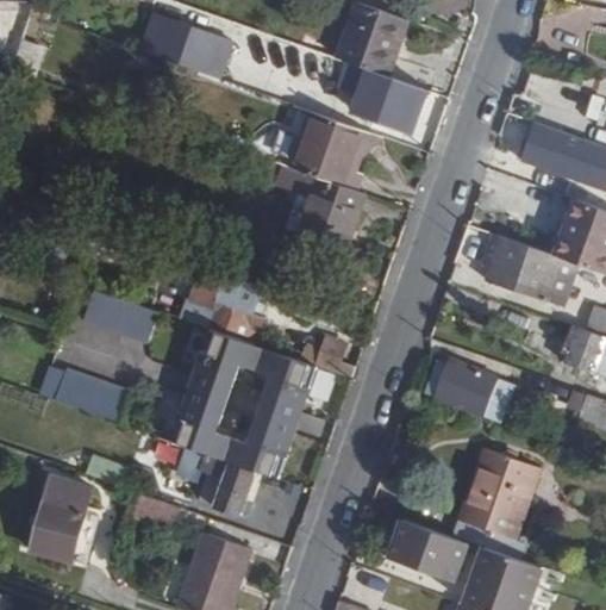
[(32,0),(32,1),(29,13),(47,19),(58,23),(66,0),(32,0)]
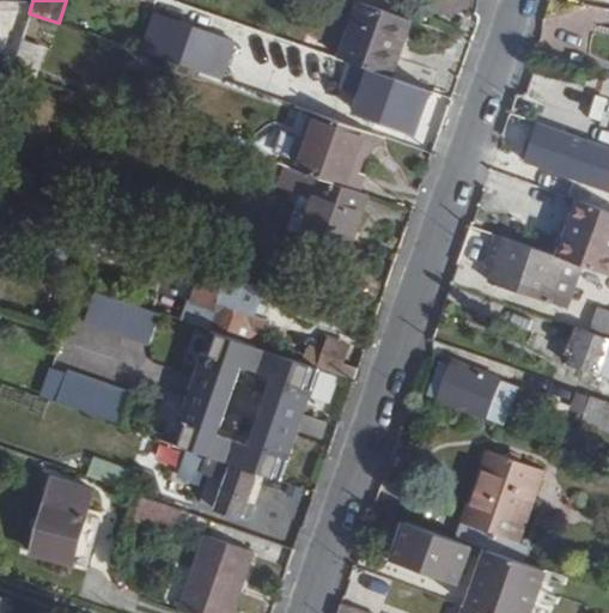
[(355,1),(336,58),(390,76),(396,58),(390,56),(403,18),(355,1)]
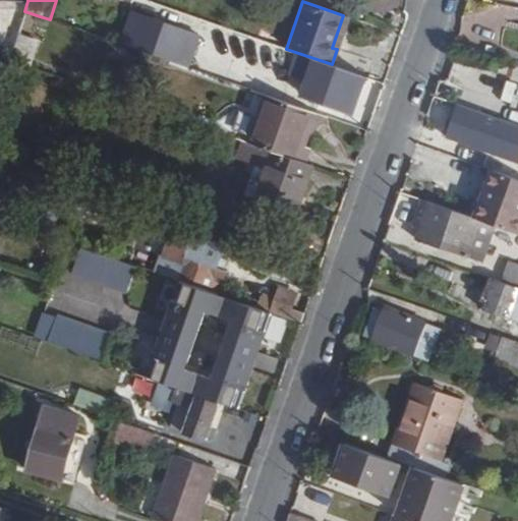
[(152,17),(141,47),(181,61),(191,33),(152,17)]
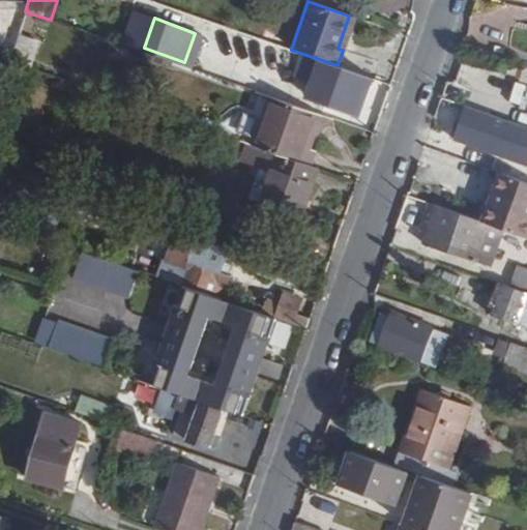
[(18,35),(12,51),(24,55),(29,39),(18,35)]
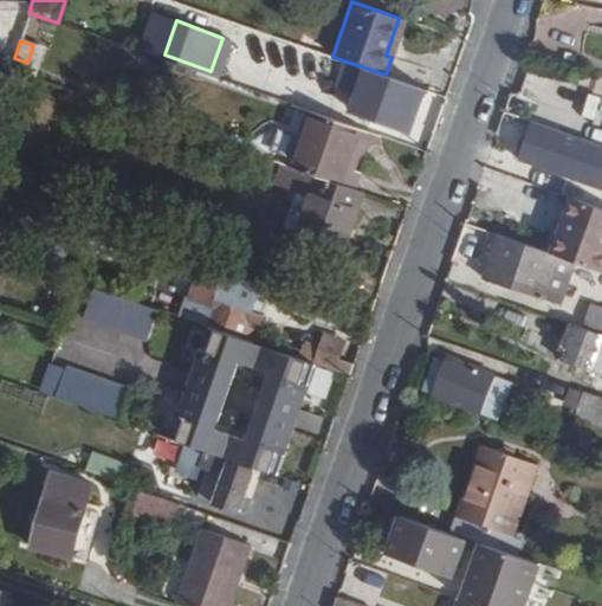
[(363,68),(348,111),(405,131),(420,88),(363,68)]
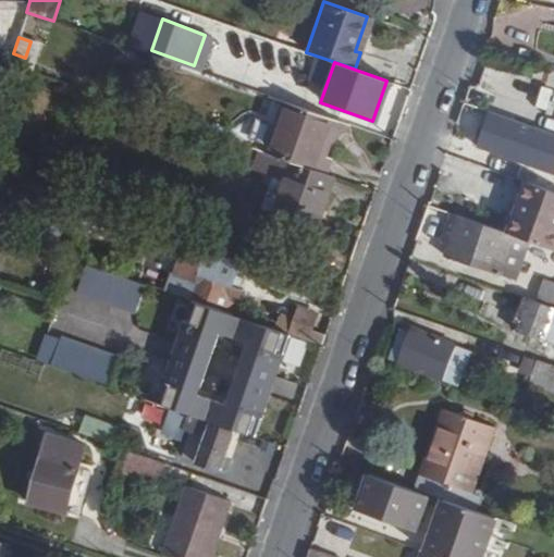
[(263,152),(319,172),(324,157),(318,155),(331,119),(281,100),(263,152)]
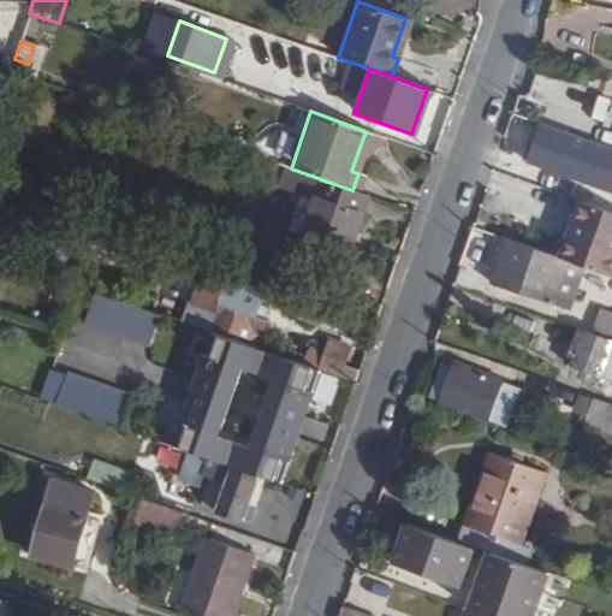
[(538,123),(522,166),(572,185),(589,141),(538,123)]
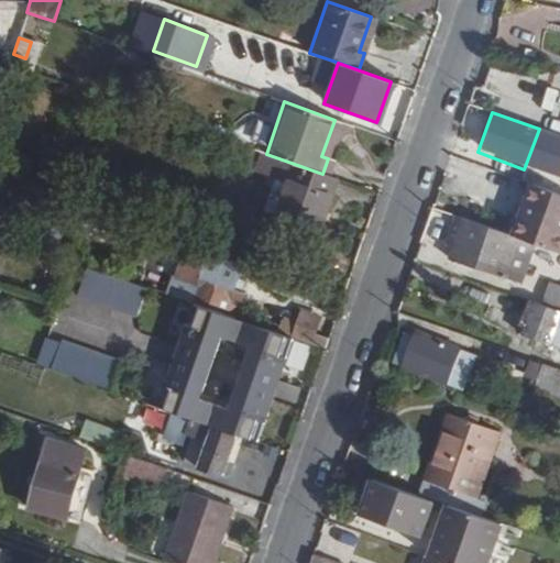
[(338,179),(322,174),(266,154),(259,151),(251,170),(285,183),(273,214),(319,231),(338,179)]
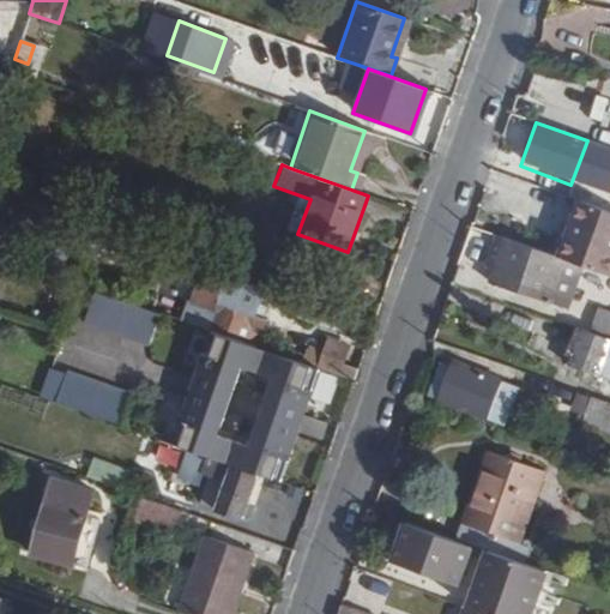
[(310,199),(297,196),(284,229),(297,234),(310,199)]
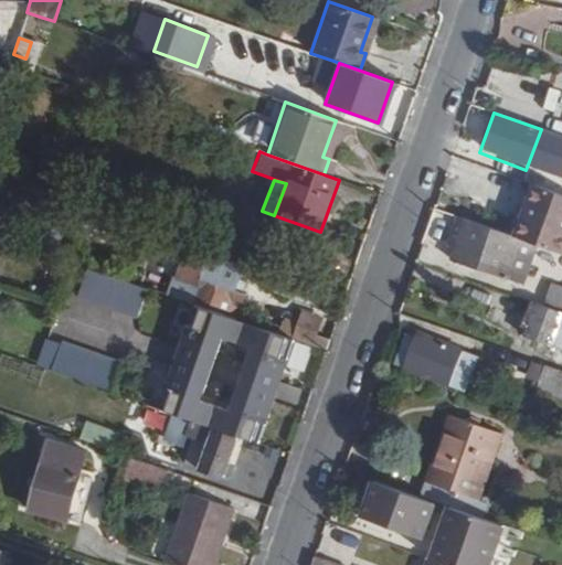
[(511,235),(519,238),(527,242),(561,253),(561,194),(530,183),(511,235)]
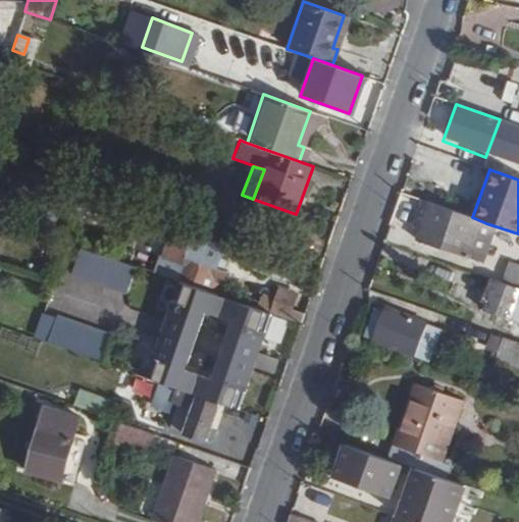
[(469,249),(479,220),(472,217),(420,200),(410,225),(418,228),(414,240),(484,264),(487,255),(469,249)]
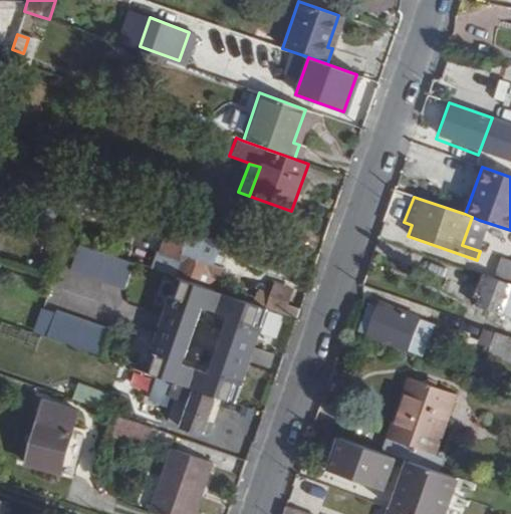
[(221,242),(169,224),(159,253),(177,259),(176,262),(172,275),(205,287),(209,275),(216,256),(221,242)]
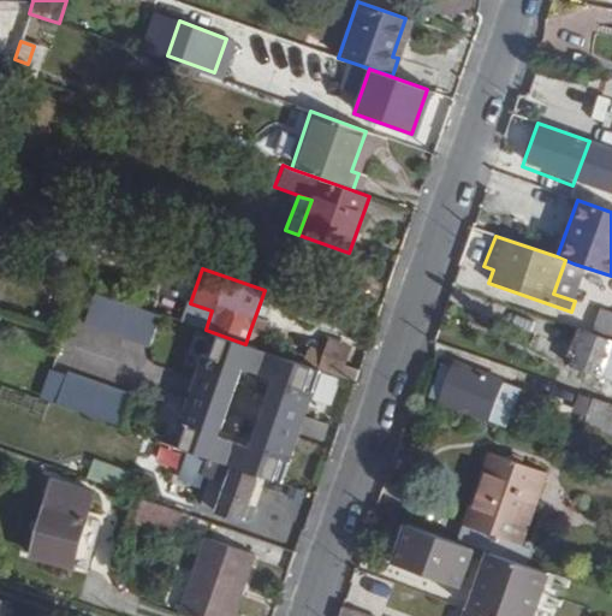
[(250,330),(245,344),(253,345),(266,309),(259,307),(250,330)]
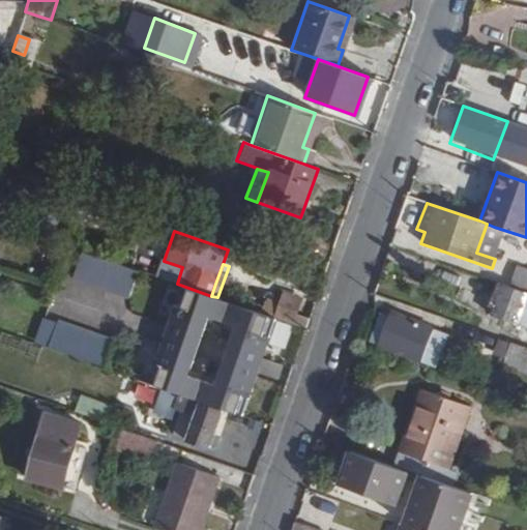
[(526,268),(515,264),(507,286),(526,292),(526,268)]
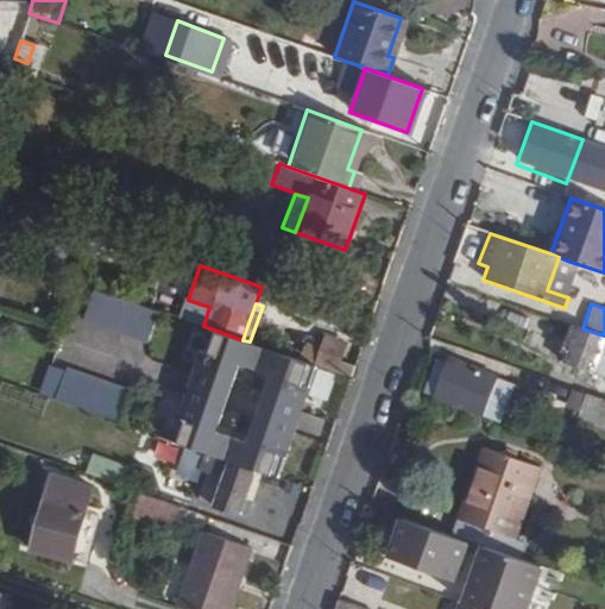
[(71,343),(93,351),(140,368),(153,330),(107,314),(100,331),(79,322),(71,343)]
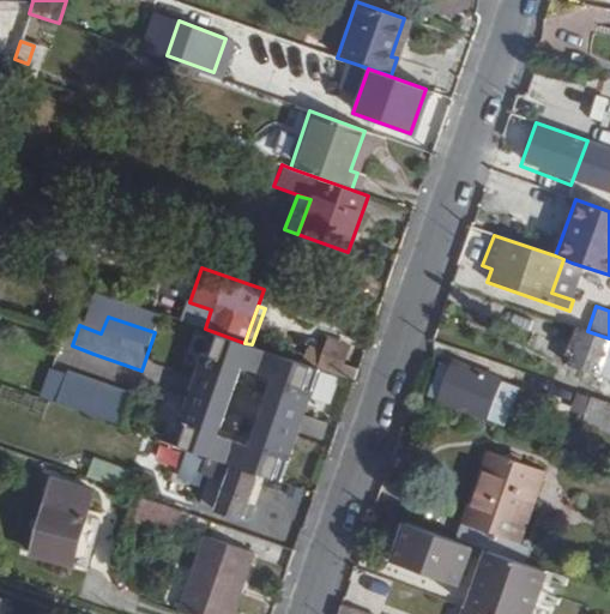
[(563,351),(569,354),(579,329),(572,325),(563,351)]
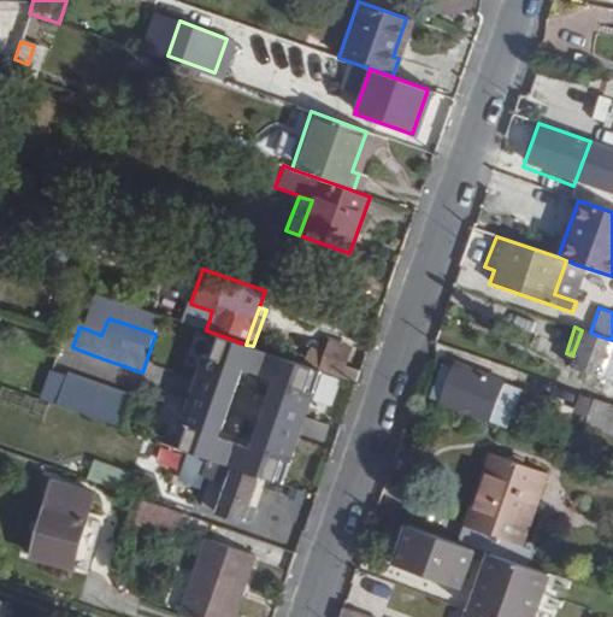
[(612,340),(590,333),(582,330),(572,356),(569,366),(612,383),(612,340)]
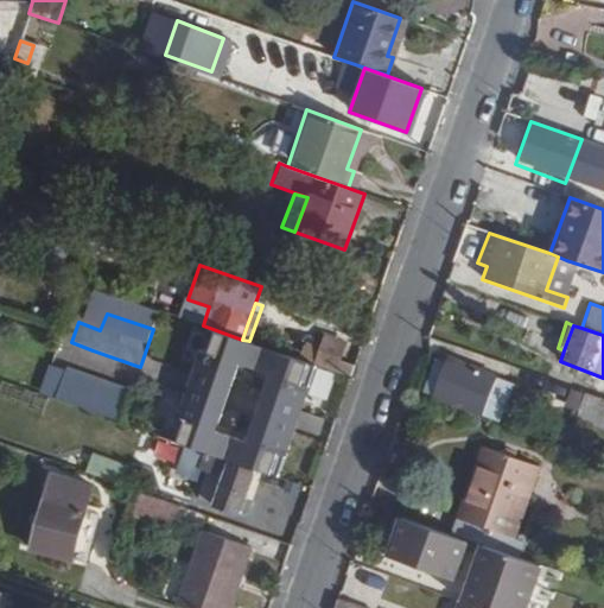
[(316,336),(310,366),(338,372),(344,341),(316,336)]
